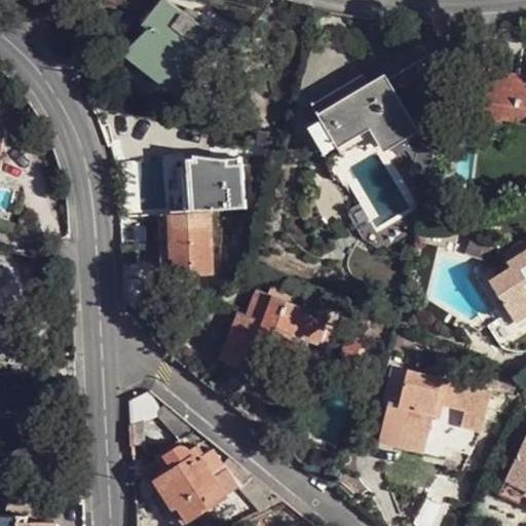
[(181,12),(163,0),(161,0),(145,24),(149,28),(141,38),(132,48),(175,82),(204,31),(192,22),(197,11),(183,7),(181,12)]
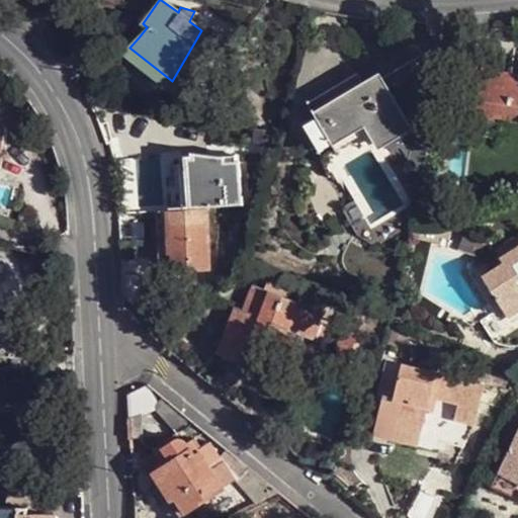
[(299,44),(303,33),(284,29),(282,39),(299,44)]
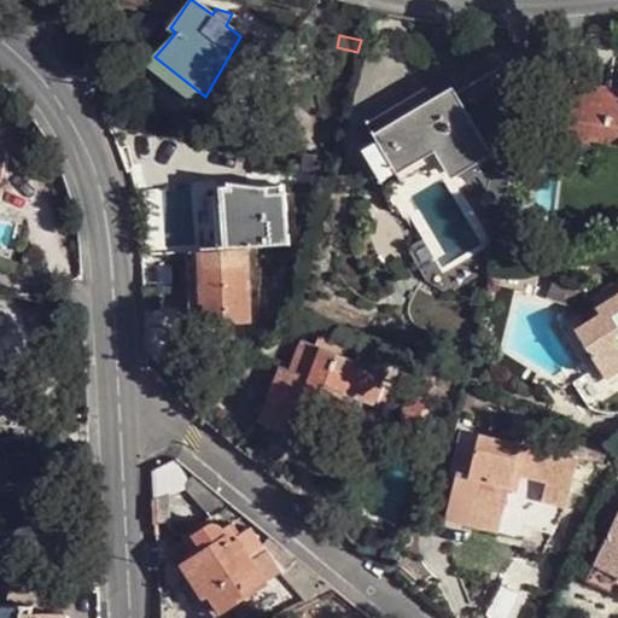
[(594,103),(595,97),(595,89),(584,88),(573,86),(564,155),(586,158),(589,136),(604,139),(601,161),(617,163),(617,99),(610,99),(608,104),(594,103)]
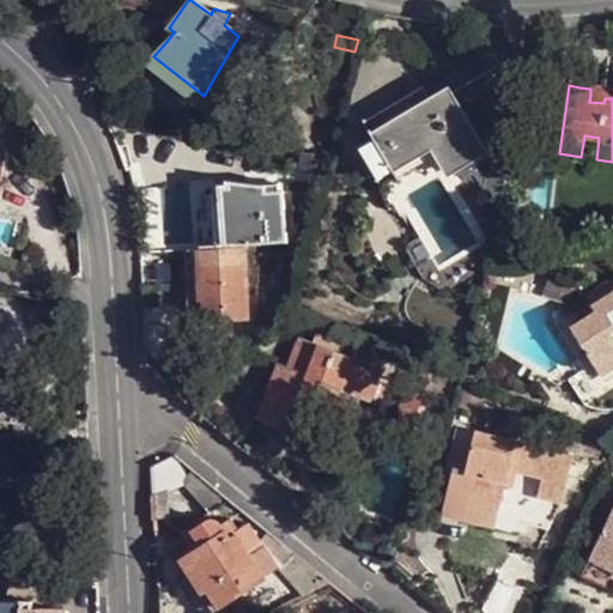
[(434,105),(422,86),(362,122),(371,139),(356,149),(374,181),(392,171),(388,167),(432,141),(449,167),(478,151),(445,97),(439,101),(434,105)]
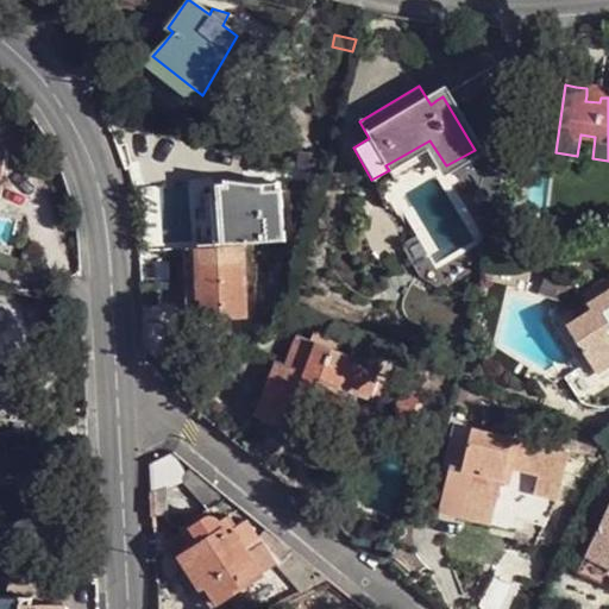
[(501,173),(484,169),(476,200),(494,205),(501,173)]
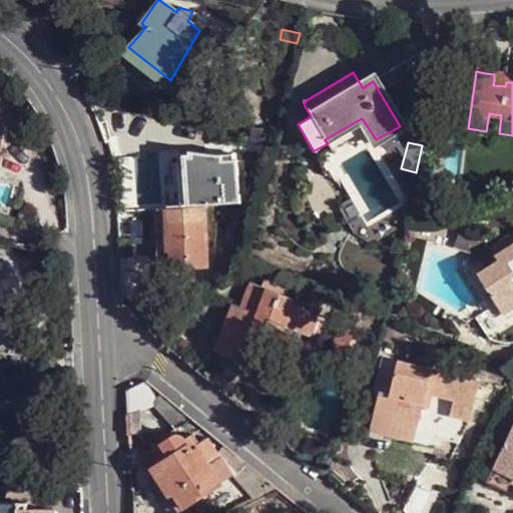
[(349,181),(340,164),(329,146),(324,149),(320,152),(319,155),(318,160),(318,163),(318,166),(319,168),(328,182),(334,179),(339,187),(349,181)]
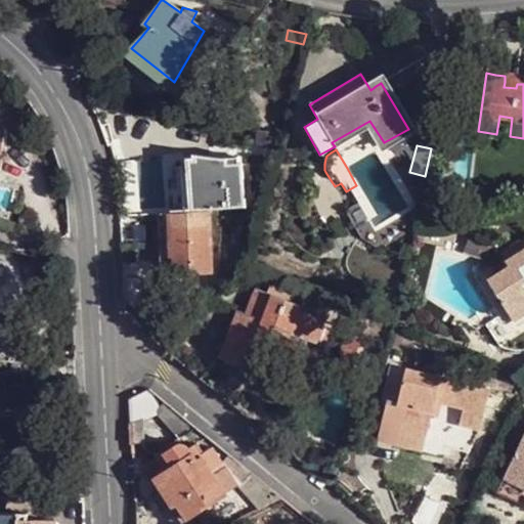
[(192,160),(195,208),(244,206),(241,163),(237,163),(236,157),(216,158),(204,157),(191,156),(192,160)]
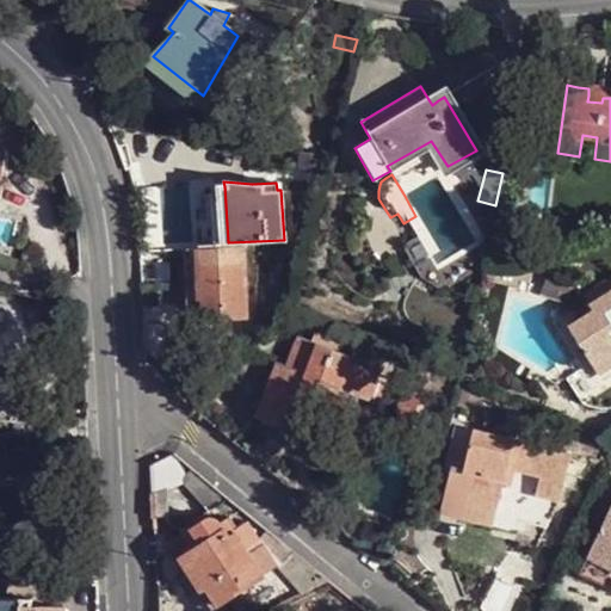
[(218,244),(228,242),(224,186),(216,187),(218,244)]
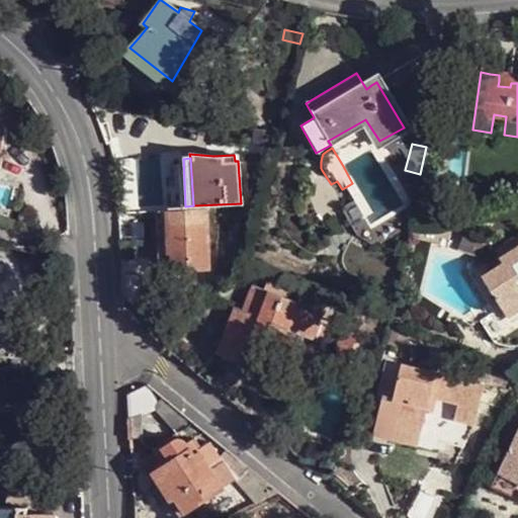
[(205,209),(166,211),(168,238),(168,254),(173,254),(174,270),(191,269),(208,268),(205,209)]
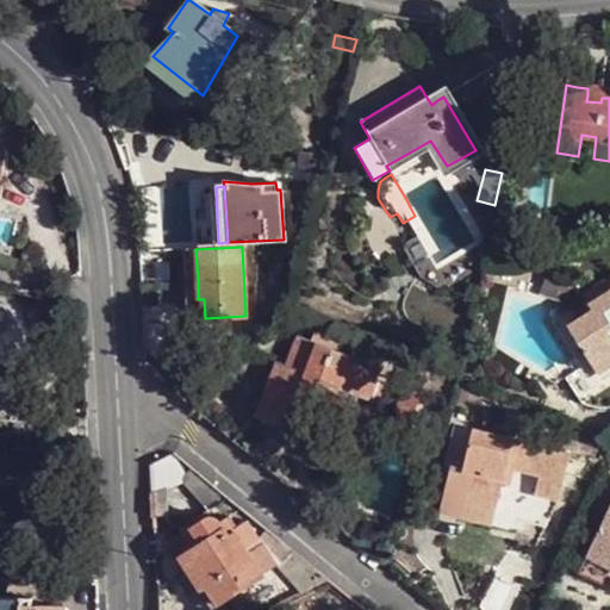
[(198,280),(195,249),(182,250),(184,281),(198,280)]
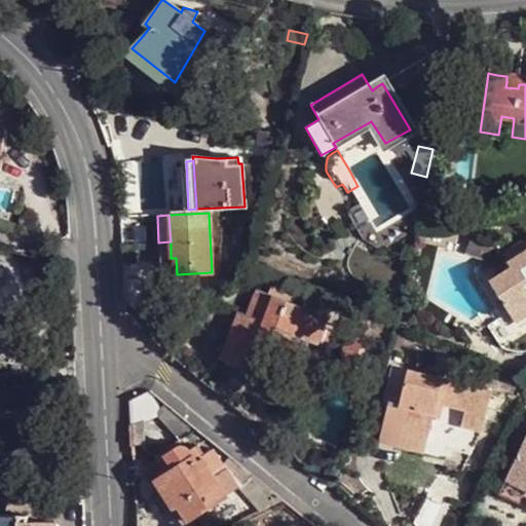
[(160,275),(177,274),(176,258),(171,258),(171,241),(158,242),(160,275)]
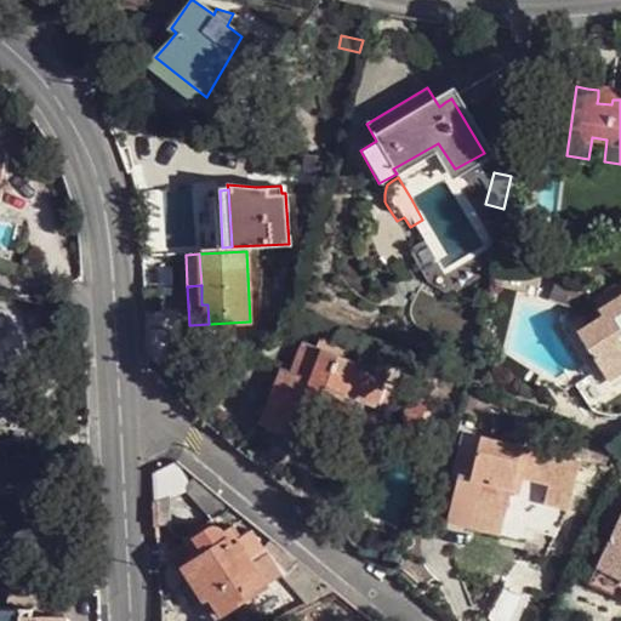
[(620,294),(598,309),(602,315),(577,330),(600,368),(575,385),(591,410),(616,396),(608,381),(620,371),(620,294)]
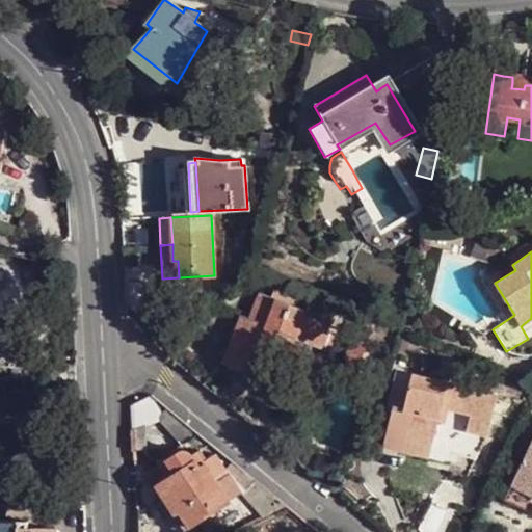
[(229,342),(193,327),(184,337),(169,355),(204,382),(221,362),(248,372),(260,343),(301,358),(309,343),(320,348),(328,326),(303,317),(304,311),(293,306),(296,295),(275,288),(271,297),(259,293),(248,318),(240,316),(229,342)]
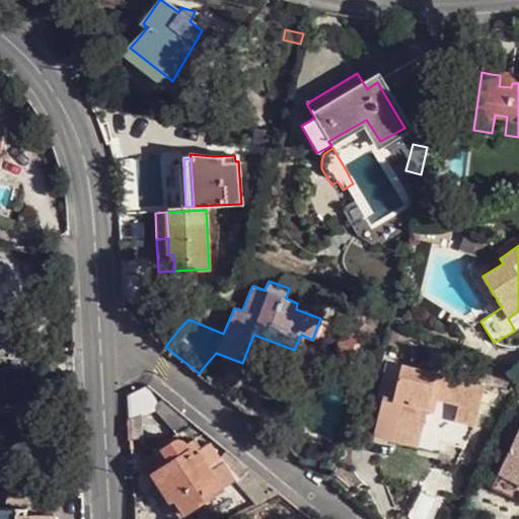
[(336,349),(338,350),(349,354),(358,332),(344,326),(336,349)]
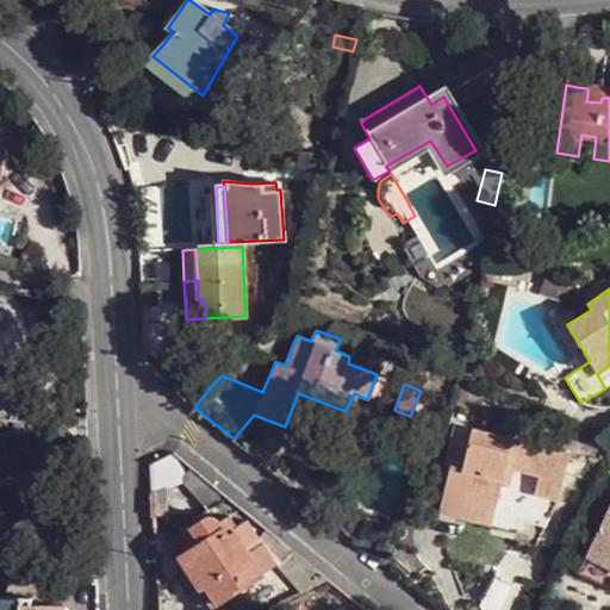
[(410,416),(397,411),(390,428),(406,434),(412,417),(410,416)]
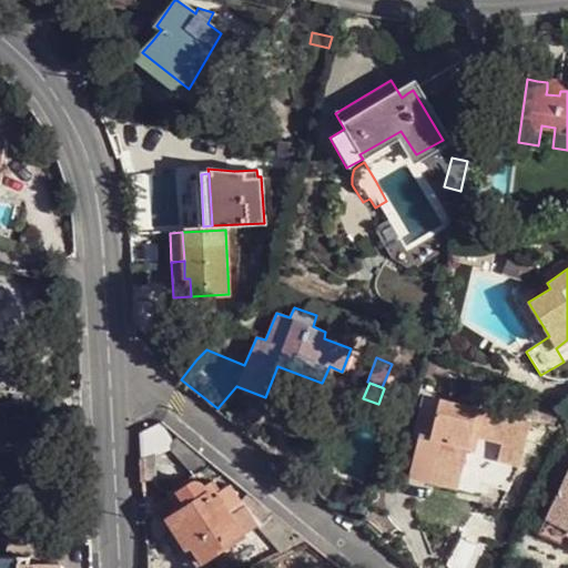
[(520,466),(530,423),(439,399),(430,435),(419,433),(408,478),(457,490),(479,495),(485,477),(511,485),(520,466)]
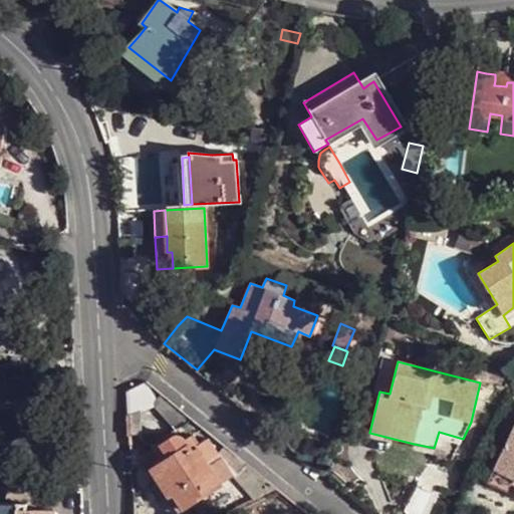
[(175,430),(192,418),(148,381),(126,391),(127,414),(141,412),(154,408),(175,430)]
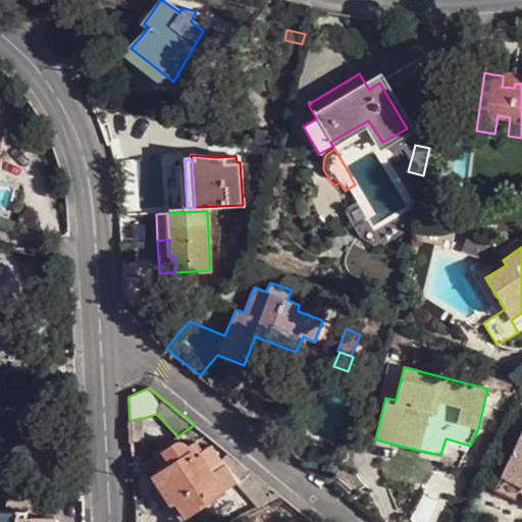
[(129,420),(131,441),(144,440),(143,418),(129,420)]
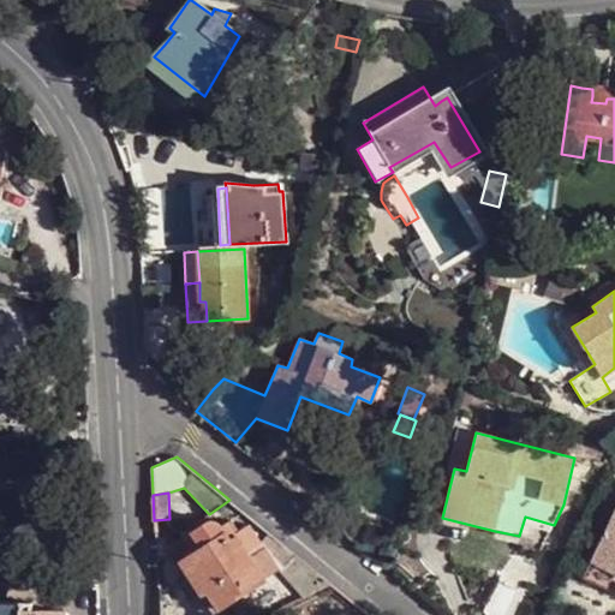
[(392,519),(364,508),(360,518),(387,529),(392,519)]
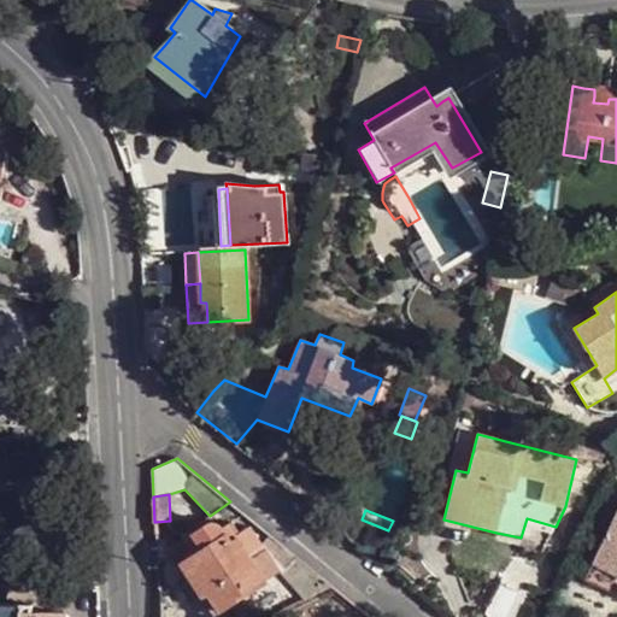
[(616,510),(592,564),(616,575),(616,510)]
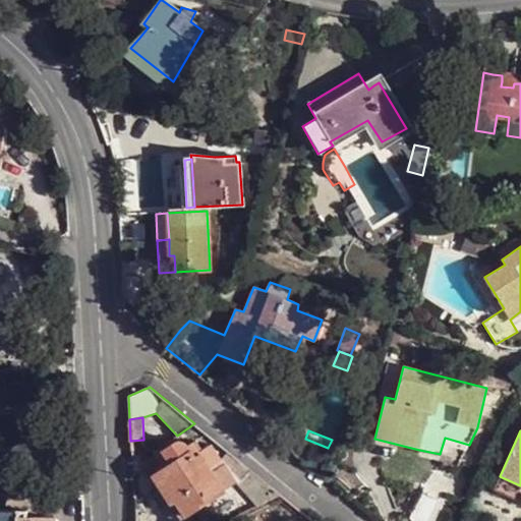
[(228,482),(232,479),(229,475),(222,464),(212,471),(210,468),(220,460),(211,446),(199,452),(192,441),(185,445),(184,442),(182,441),(180,441),(177,441),(160,451),(163,456),(157,460),(162,468),(157,471),(153,475),(170,502),(161,508),(169,520),(189,520),(188,517),(225,490),(224,489),(230,485),(228,482)]
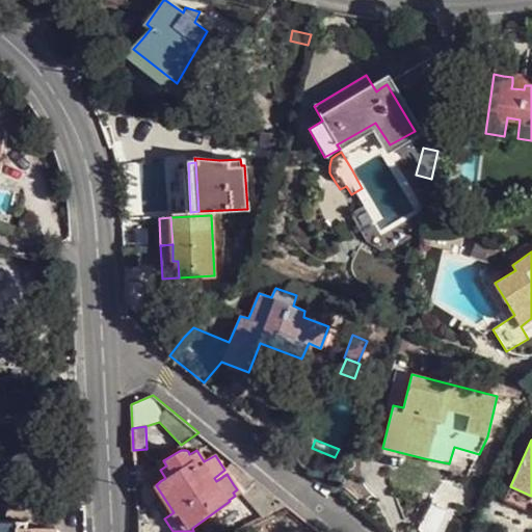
[(157,464),(160,470),(166,466),(163,460),(157,464)]
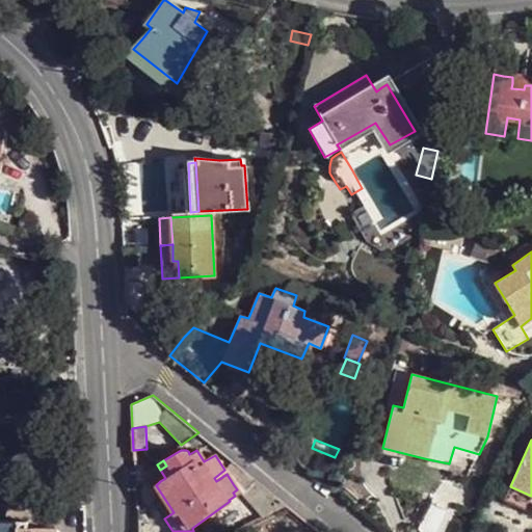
[(245,490),(254,478),(245,471),(234,485),(237,489),(241,487),(245,490)]
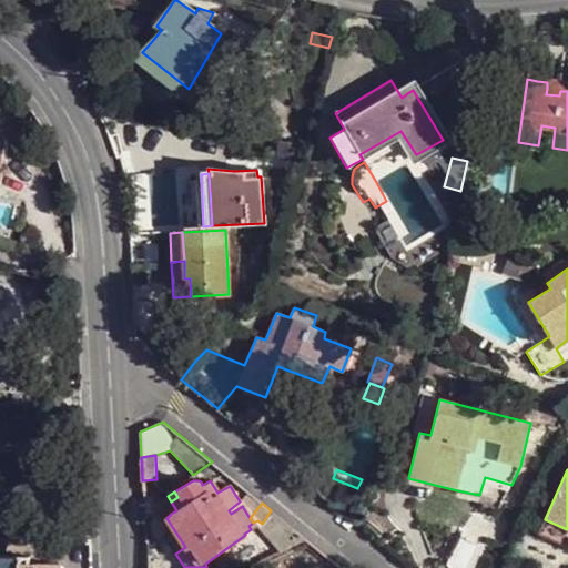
[(271,533),(281,519),(271,510),(262,524),(271,533)]
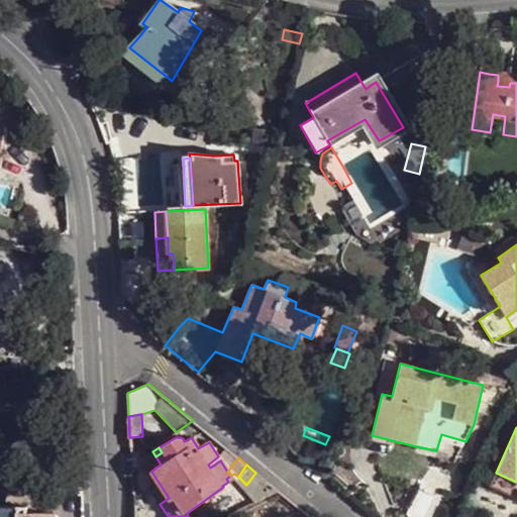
[(515,498),(516,493),(516,482),(496,473),(490,486),(515,498)]
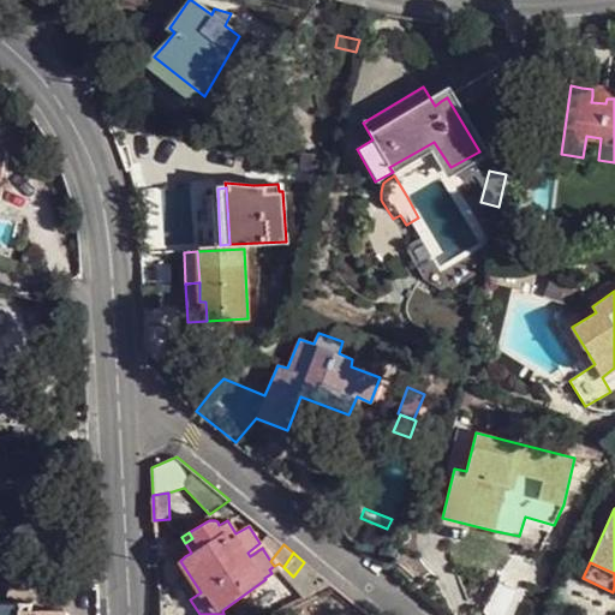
[(21,611),(21,603),(0,601),(0,614),(66,614),(66,613),(30,611),(21,611)]
